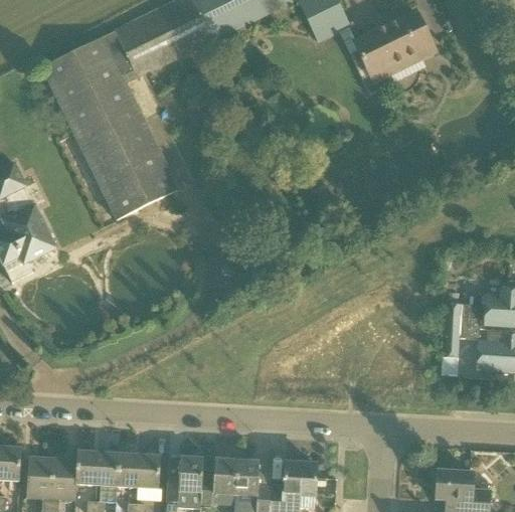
[(349,26),(336,0),(175,0),(102,36),(125,81),(291,0),(298,0),(319,41),(349,26)]
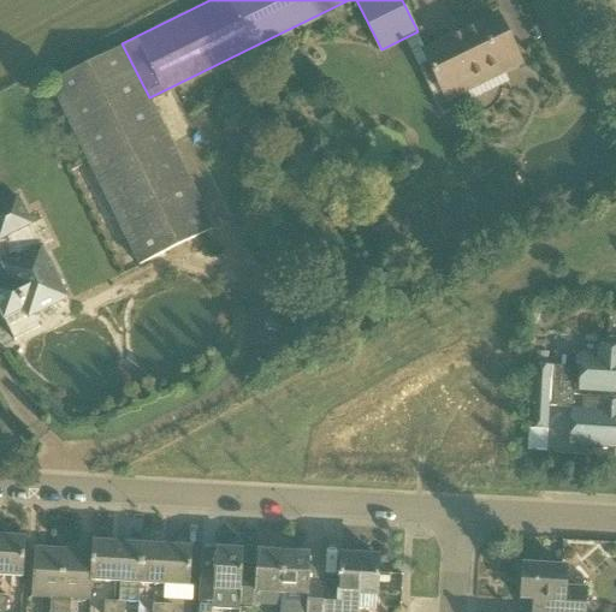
[(467,88),(499,72),(521,61),(498,15),(424,51),(443,89),(433,94),(442,111),(471,96),(467,88)]
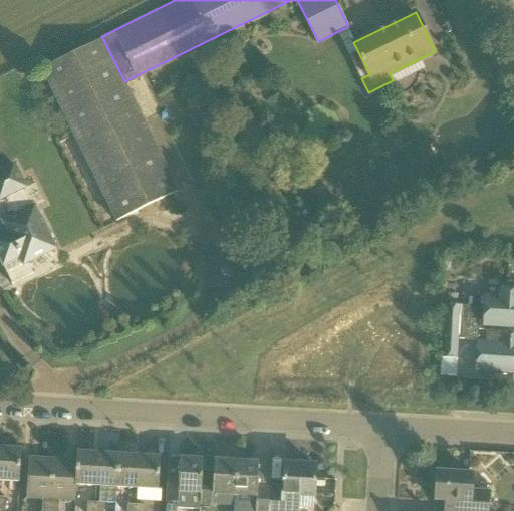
[(117,218),(177,189),(124,81),(101,36),(42,65),(117,218)]
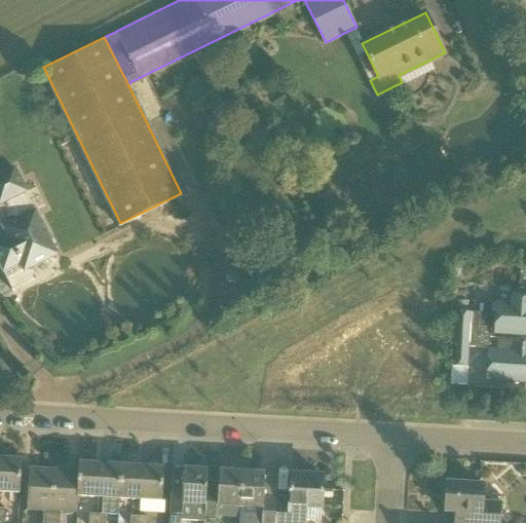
[(0,203),(26,191),(28,190),(15,164),(0,171),(0,203)]
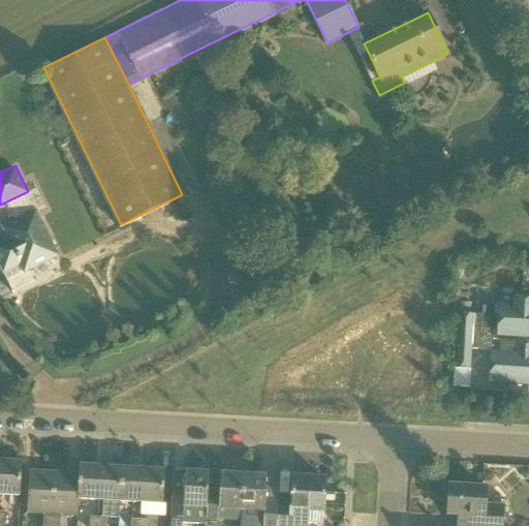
[(35,208),(34,209),(2,224),(0,225),(6,238),(0,240),(0,264),(12,289),(34,279),(29,268),(58,254),(35,208)]
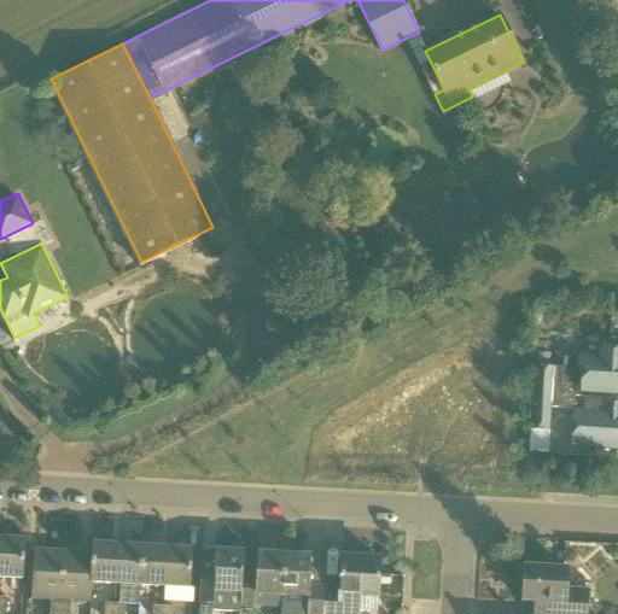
[(583,351),(581,381),(581,390),(617,391),(617,348),(599,346),(599,352),(583,351)]
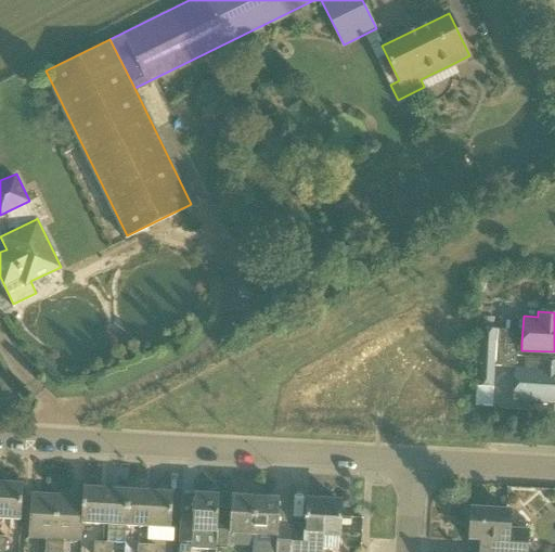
[(479,357),(495,358),(498,328),(483,326),(480,326),(479,357)]
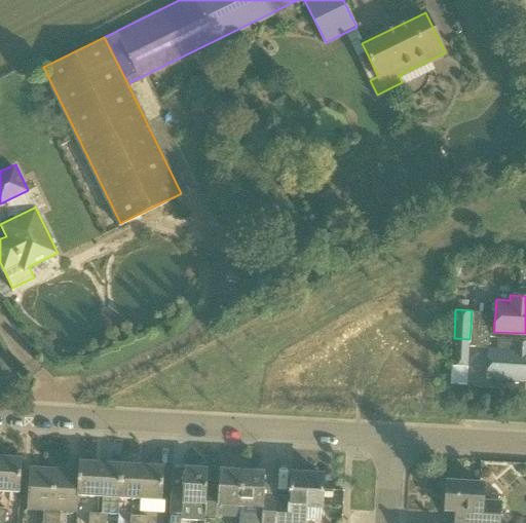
[(470,339),(454,338),(453,364),(455,364),(468,365),(470,339)]
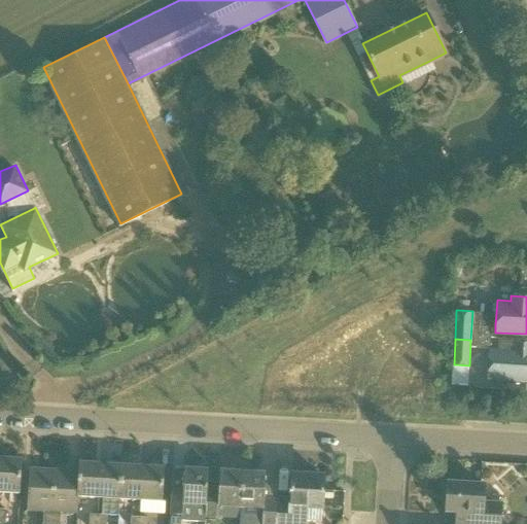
[(526,351),(494,349),(492,379),(526,380),(526,351)]
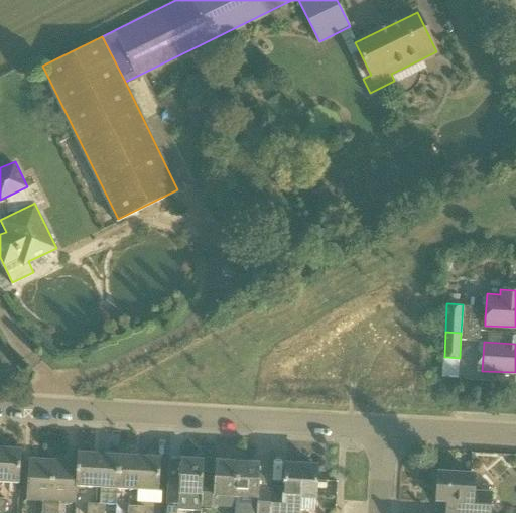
[(0,480),(19,482),(21,449),(0,446),(0,480)]
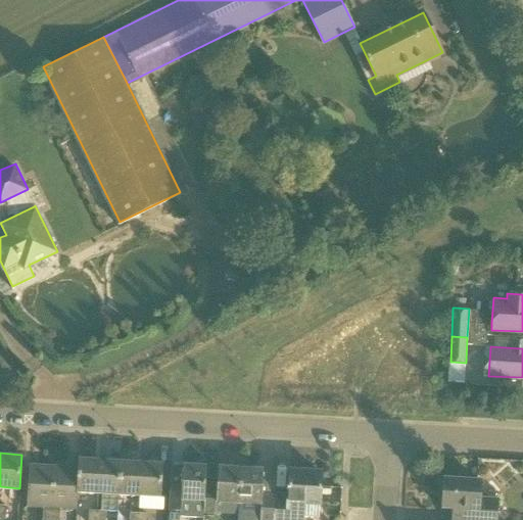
[(77,466),(76,491),(97,492),(100,459),(79,458),(78,466),(77,466)]
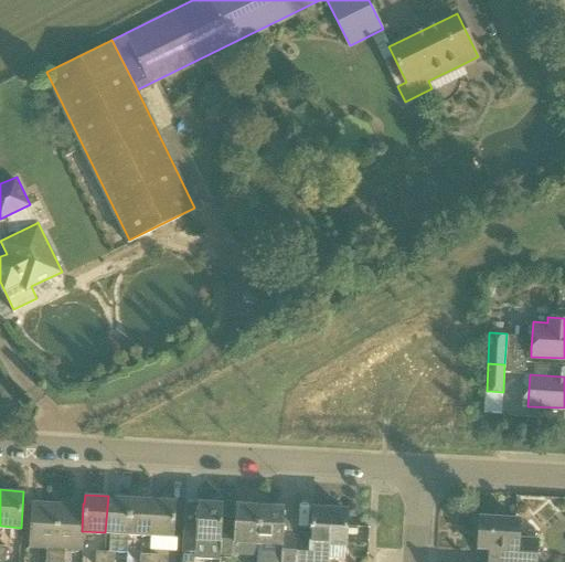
[(108,496),(105,532),(127,533),(129,497),(108,496)]
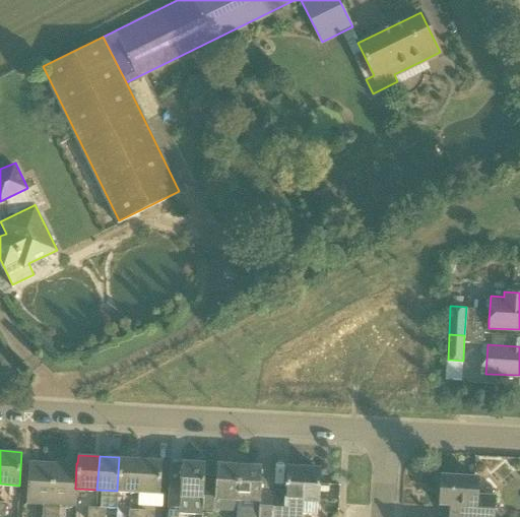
[(137,492),(139,459),(119,457),(117,491),(137,492)]
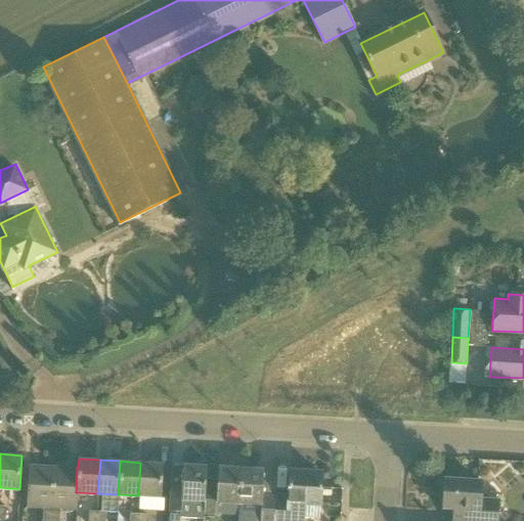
[(161,496),(163,464),(140,463),(138,495),(137,512),(139,512),(147,513),(160,514),(161,496)]
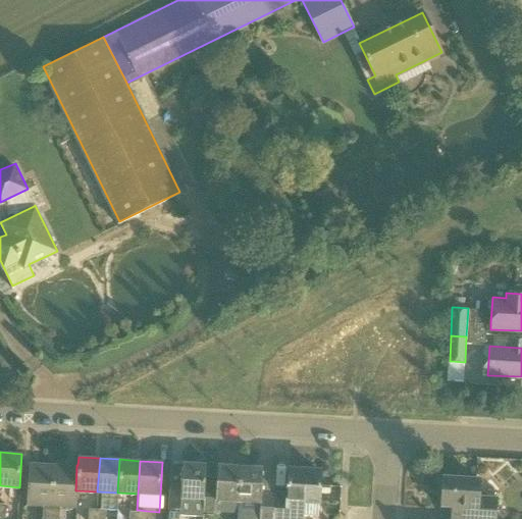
[(27,504),(43,505),(50,505),(52,464),(30,462),(27,504)]
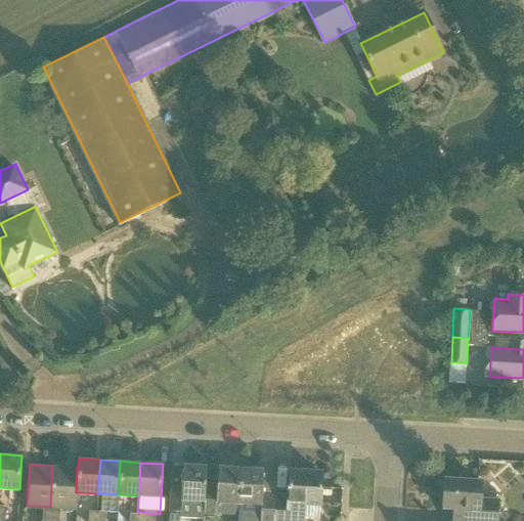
[(169,510),(179,511),(180,511),(180,515),(204,516),(204,512),(205,502),(206,486),(207,466),(183,465),(182,484),(170,484),(169,510)]
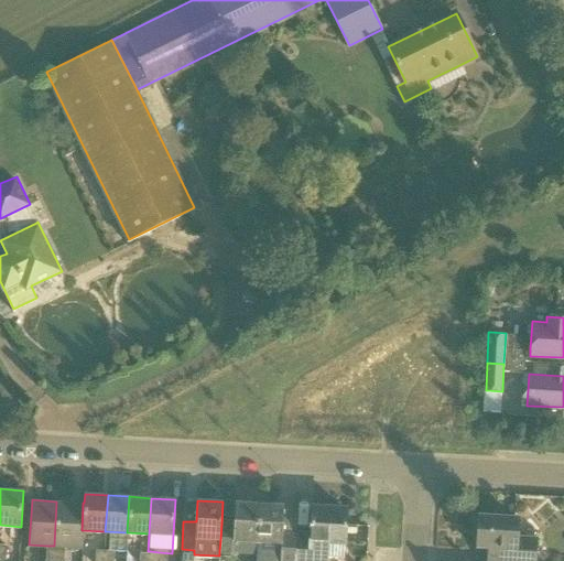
[(56,502),(54,546),(80,548),(82,530),(83,503),(56,502)]
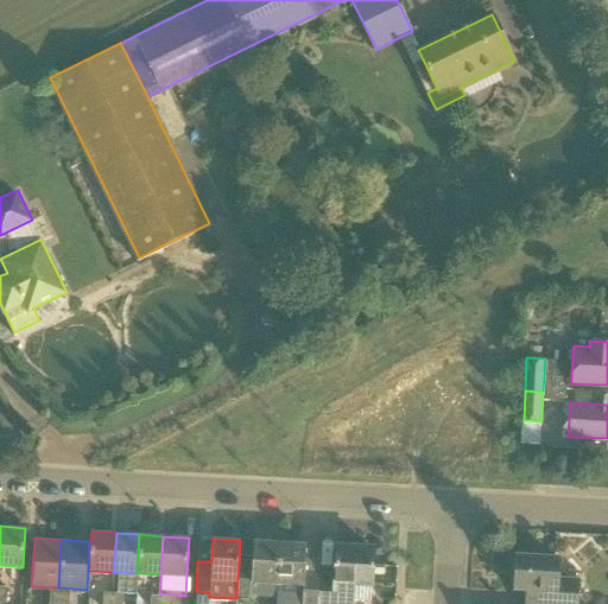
[(278,584),(280,542),(254,541),(252,564),(239,564),(238,582),(236,593),(251,595),(252,583),(277,584),(278,584)]
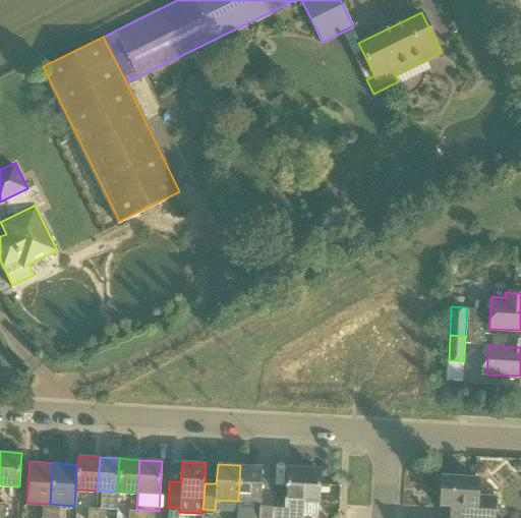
[(272,517),(274,492),(262,491),(263,466),(240,465),(238,501),(237,501),(259,502),(258,517),(272,517)]
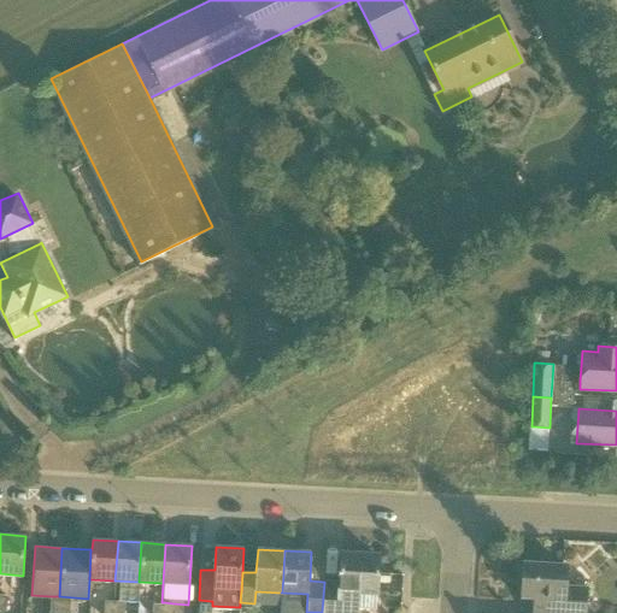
[(377,594),(378,555),(341,554),(340,582),(324,582),(322,612),(357,612),(357,607),(376,608),(377,594)]
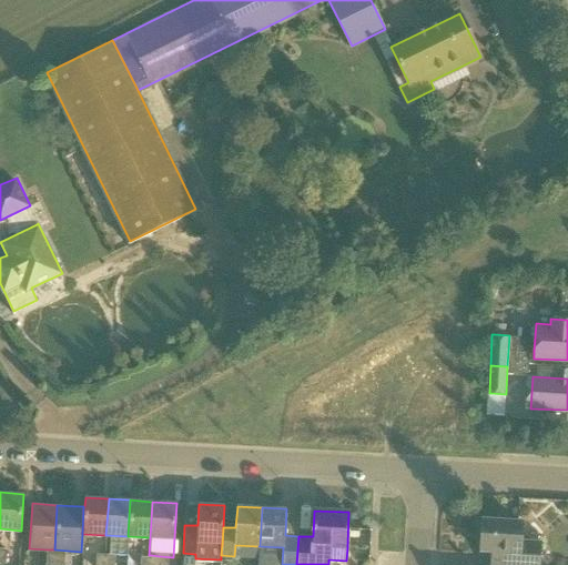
[(538,564),(540,542),(521,541),(523,522),(482,520),(480,551),(493,552),(490,564),(538,564)]
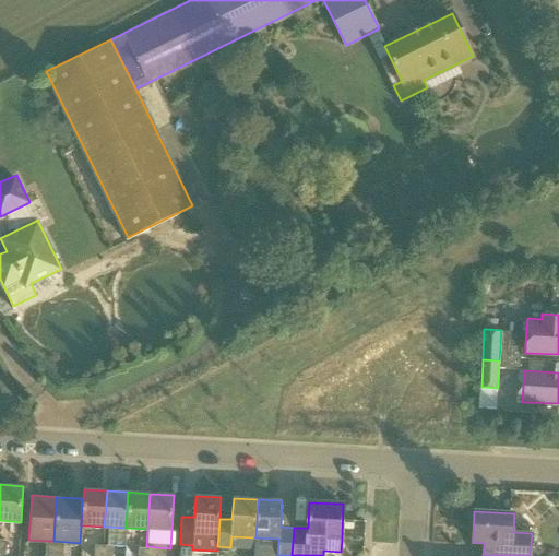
[(103,555),(104,544),(99,544),(95,543),(94,555),(103,555)]
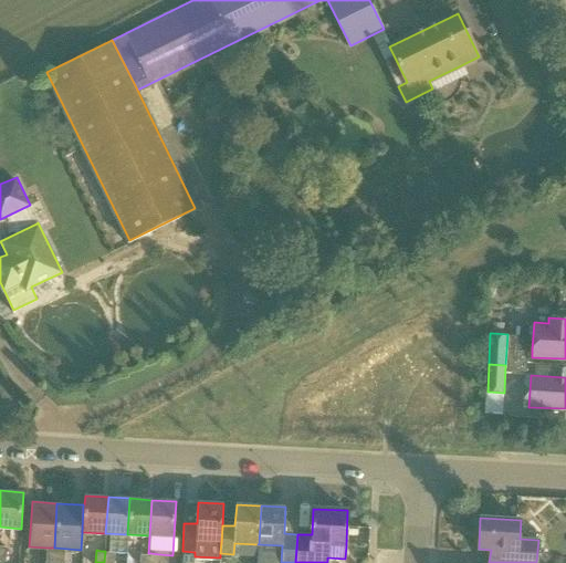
[(105,551),(104,562),(113,562),(114,551),(105,551)]
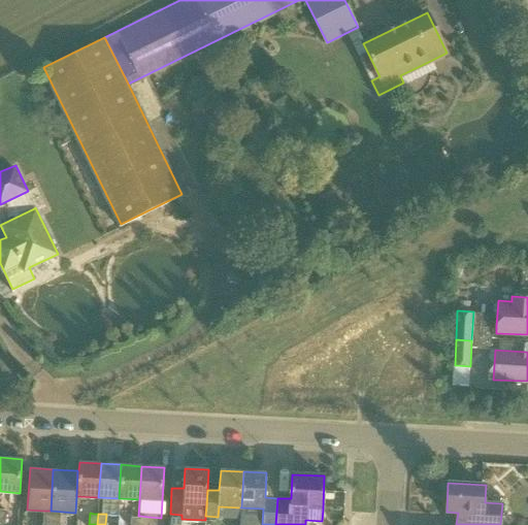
[(170,514),(169,524),(176,524),(180,524),(182,519),(182,515),(180,515),(170,514)]
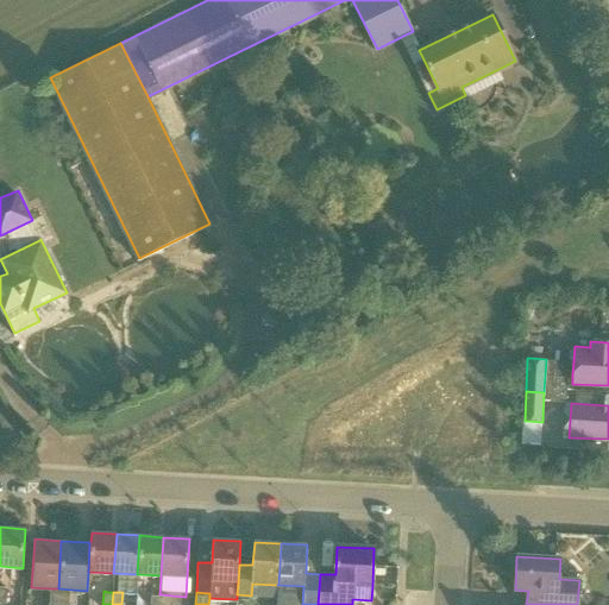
[(150,604),(161,604),(162,594),(159,594),(151,594),(150,604)]
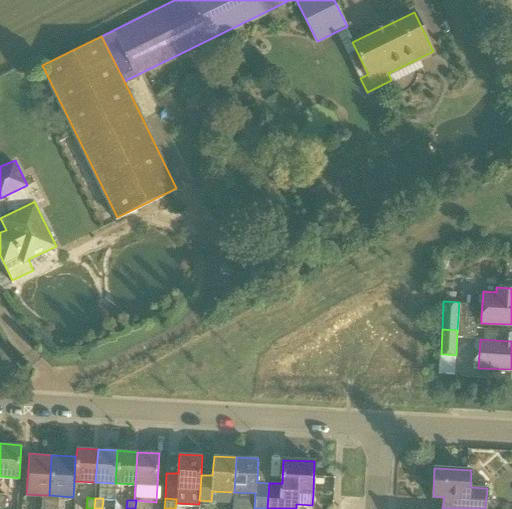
[(135,508),(143,508),(144,501),(136,500),(135,508)]
